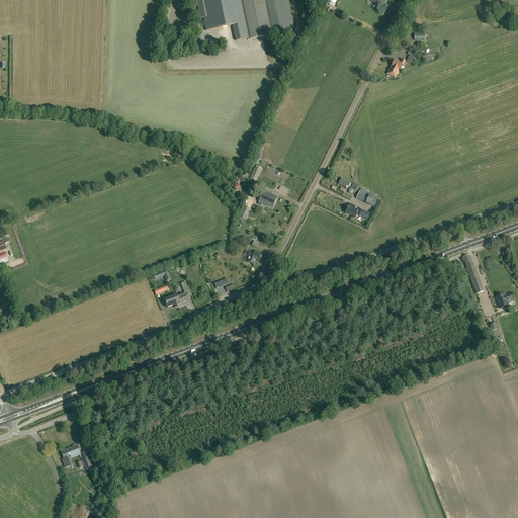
[(216,29),(208,0),(196,0),(200,18),(203,18),(206,31),(216,29)]
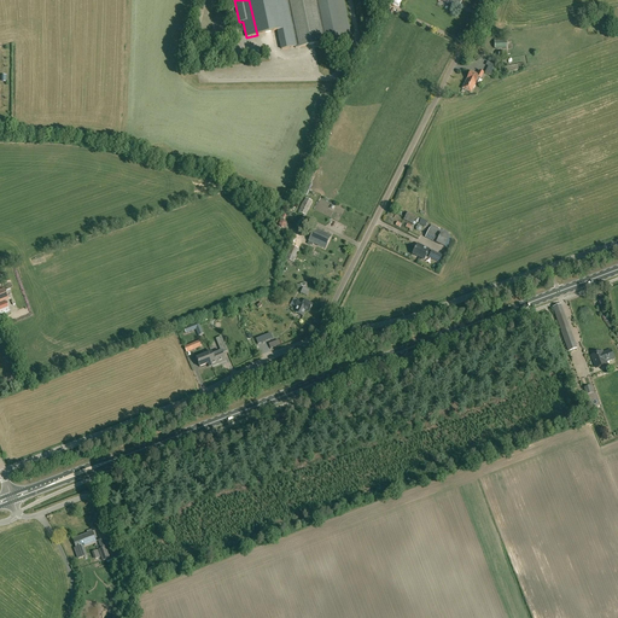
[(249,0),(257,35),(285,29),(279,0),(249,0)]
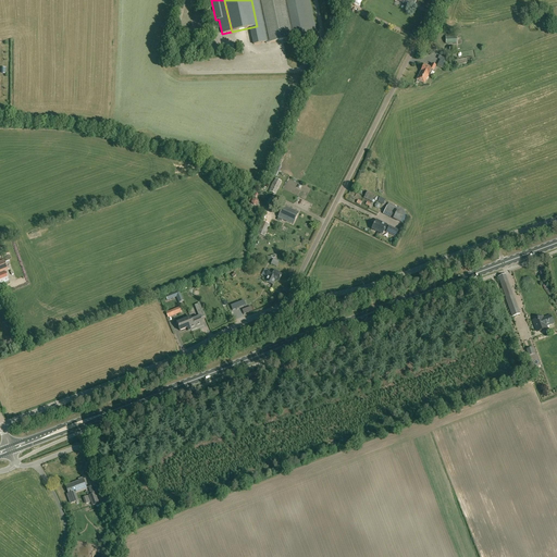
[(251,0),(257,26),(250,27),(254,45),(265,42),(268,41),(258,0),(251,0)]
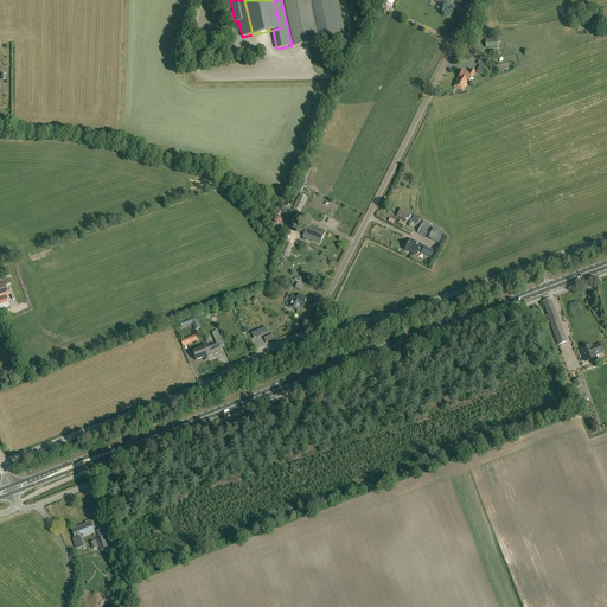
[(281,0),(292,45),(289,46),(289,48),(318,42),(318,44),(345,38),(337,0),(281,0)]
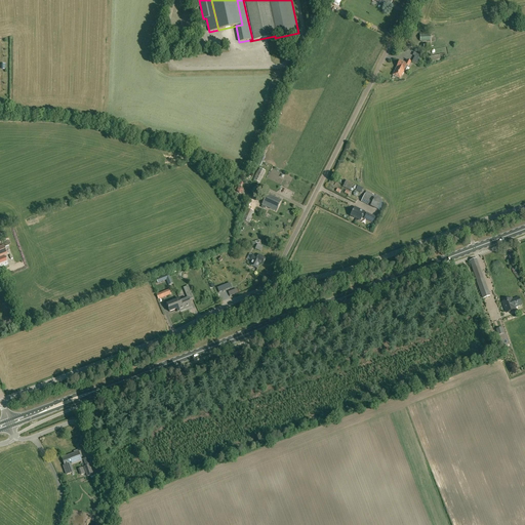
[(414,56),(412,63),(417,65),(419,62),(418,62),(420,58),(418,58),(419,55),(414,52),(412,55),(414,56)]
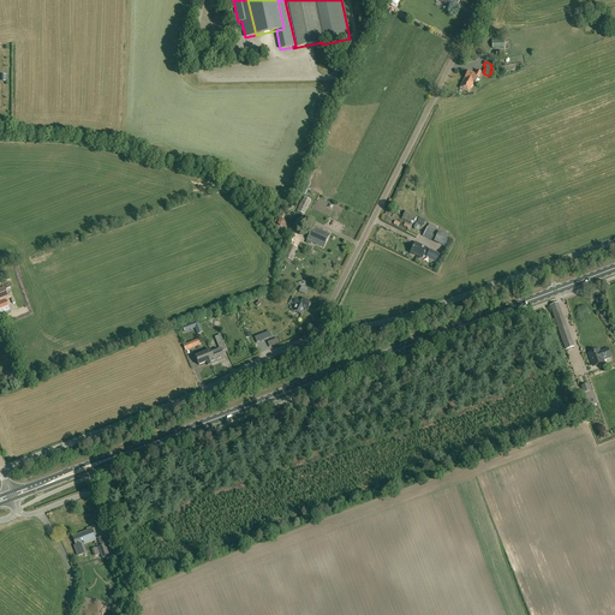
[(464,82),(460,89),(469,93),(476,77),(478,78),(481,73),(477,71),(475,75),(469,72),(465,79),(466,79),(465,82),(464,82)]
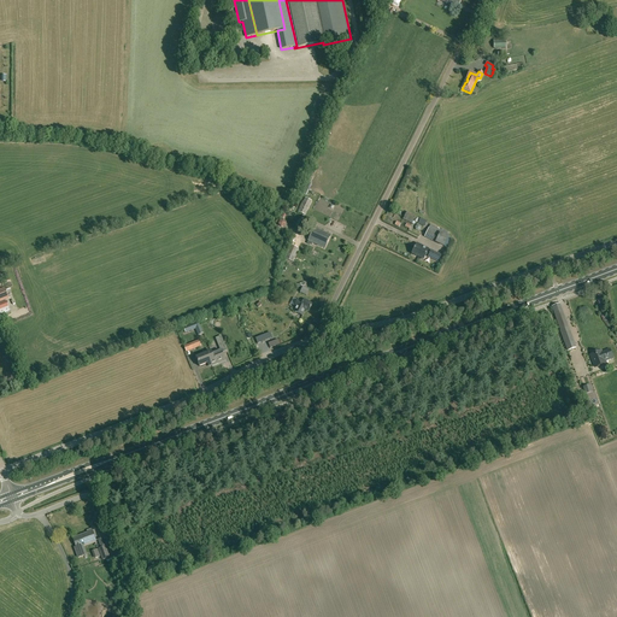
[(312,201),(305,198),(303,201),(299,209),(300,209),(298,212),(305,216),(312,201)]
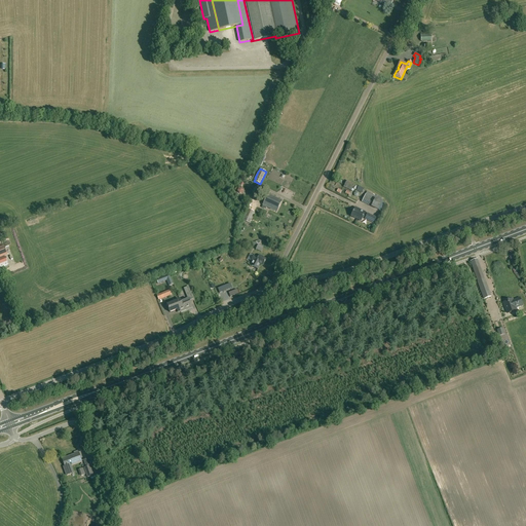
[(367,192),(362,202),(371,207),(376,196),(367,192)]
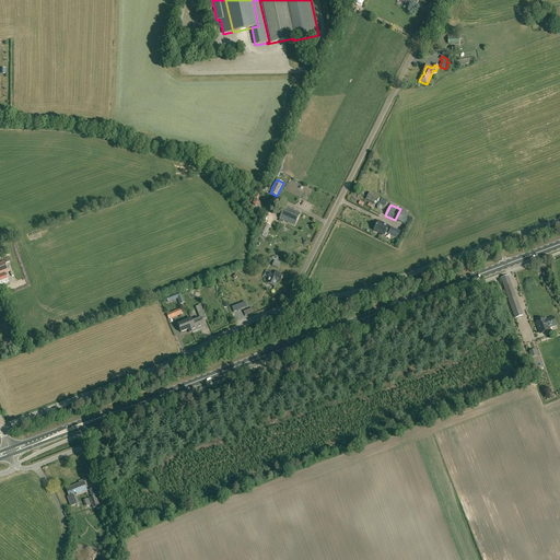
[(280,219),(294,225),(300,214),(286,207),(280,219)]
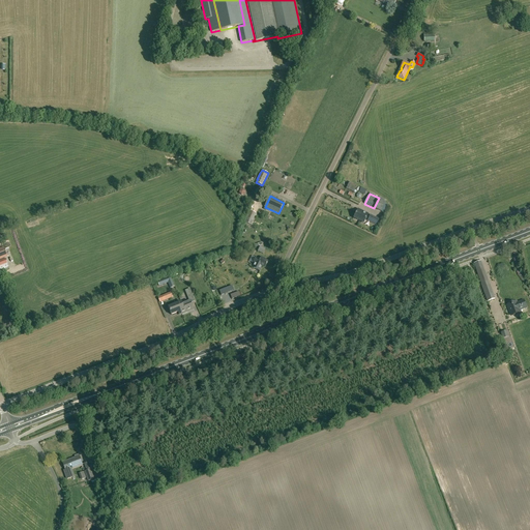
[(379,197),(374,208),(374,209),(381,212),(386,200),(379,197)]
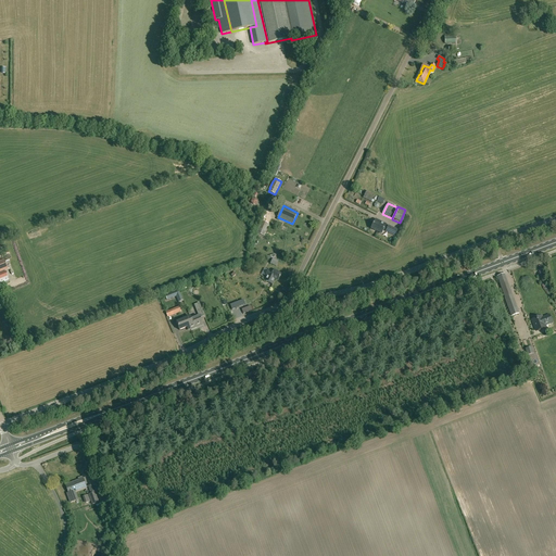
[(377,223),(375,222),(370,229),(375,231),(379,222),(378,220),(377,223)]
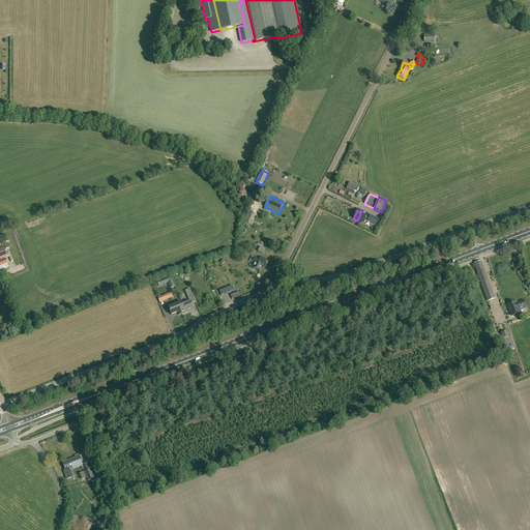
[(244,223),(245,223),(252,225),(256,213),(249,211),(244,223)]
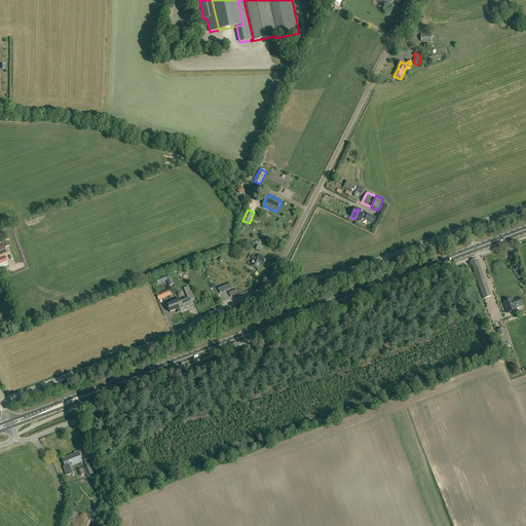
[(365,213),(359,210),(354,219),(361,221),(365,213)]
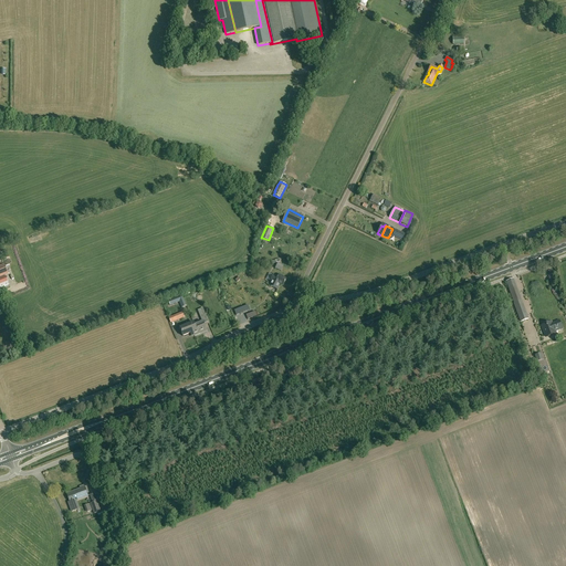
[(269,285),(272,287),(276,290),(280,284),(283,286),(286,280),(283,279),(283,278),(278,274),(276,276),(273,275),(270,281),(271,282),(269,285)]
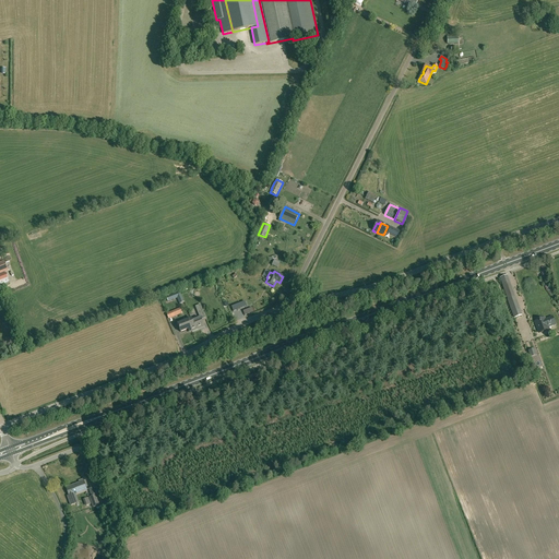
[(0,285),(0,286),(10,282),(6,273),(0,274),(0,285)]
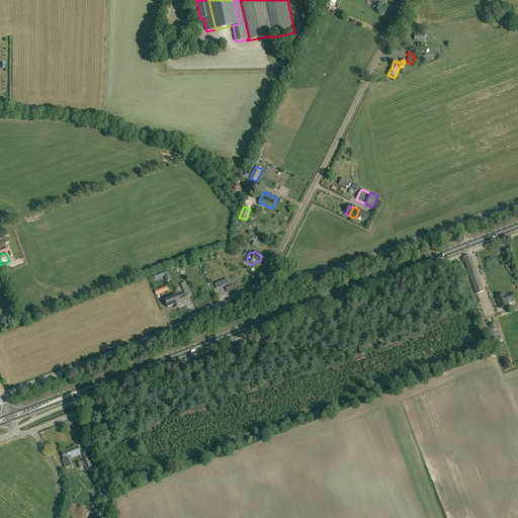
[(469,255),(463,258),(475,287),(481,285),(479,280),(478,280),(476,275),(477,275),(469,255)]
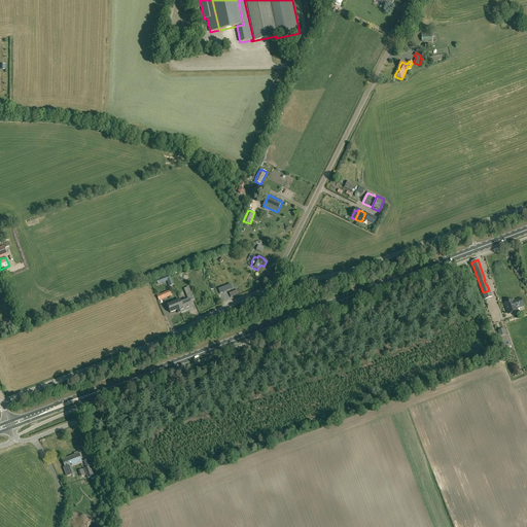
[(483,292),(485,300),(491,297),(489,290),(483,292)]
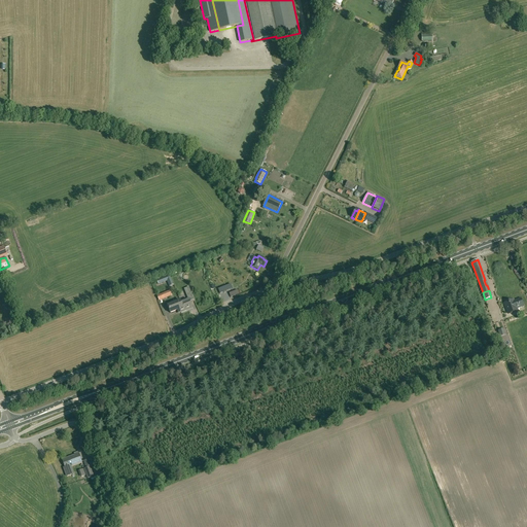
[(188,299),(180,302),(181,304),(180,304),(181,305),(178,306),(181,312),(191,308),(188,299)]
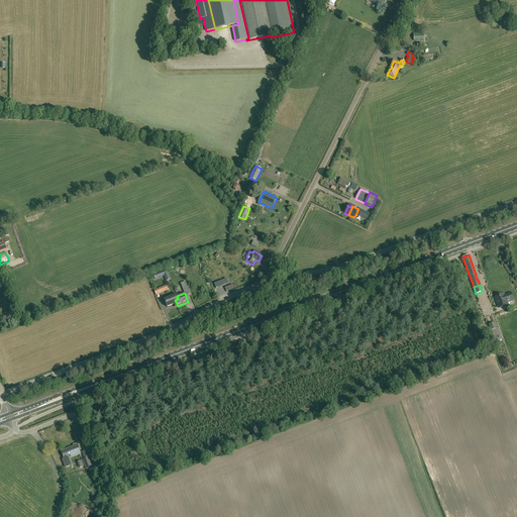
[(511,293),(503,296),(505,303),(514,300),(511,293)]
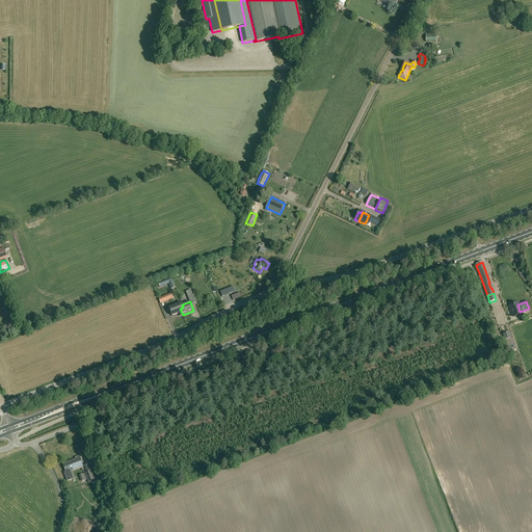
[(183,307),(182,303),(168,309),(171,316),(181,313),(180,309),(183,308),(182,307),(183,307)]
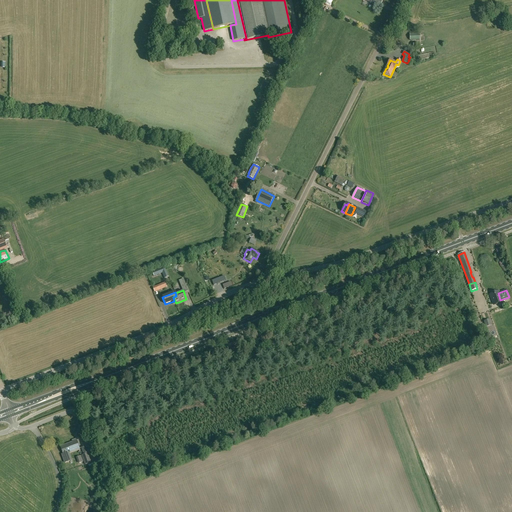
[(500,300),(498,293),(497,294),(496,292),(490,295),(494,305),(503,302),(502,300),(500,300)]
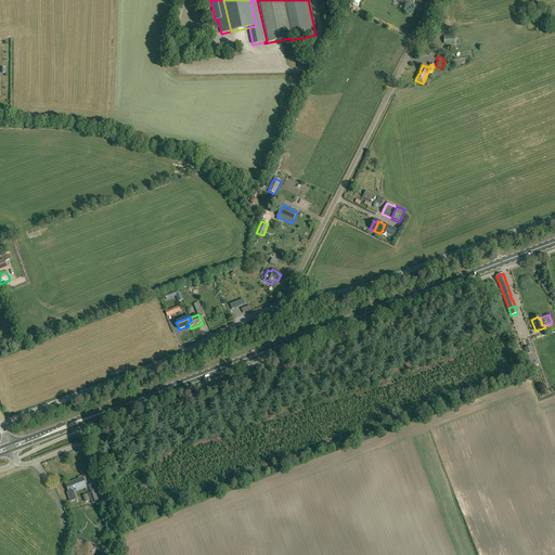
[(7,338),(0,340),(1,345),(15,340),(12,334),(5,336),(7,338)]
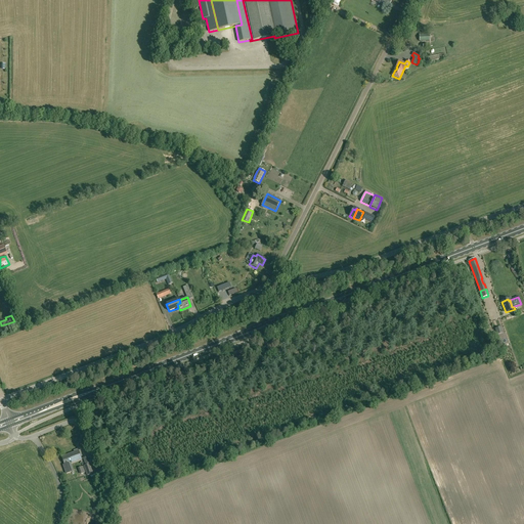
[(73,471),(70,464),(81,460),(79,451),(61,457),(64,465),(63,466),(67,474),(73,471)]
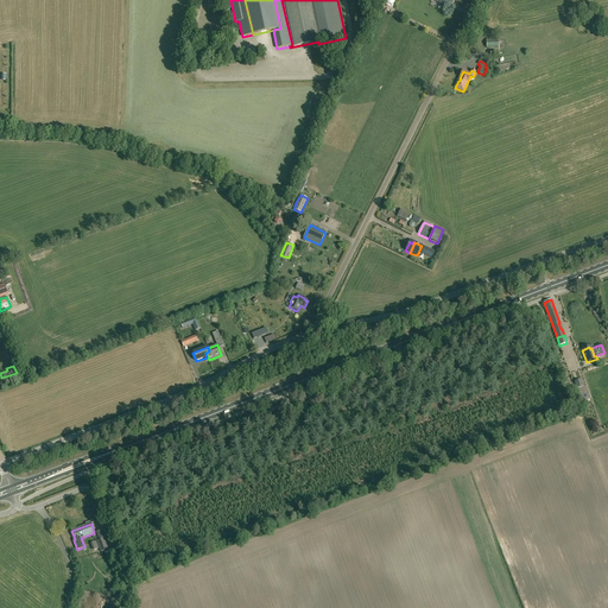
[(99,548),(106,545),(101,531),(96,532),(100,540),(96,542),(99,548)]
